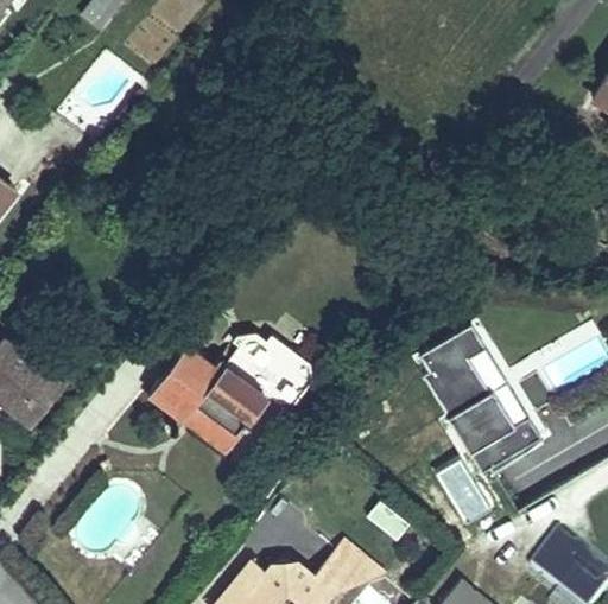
[(93,0),(81,16),(100,31),(124,0),(93,0)]
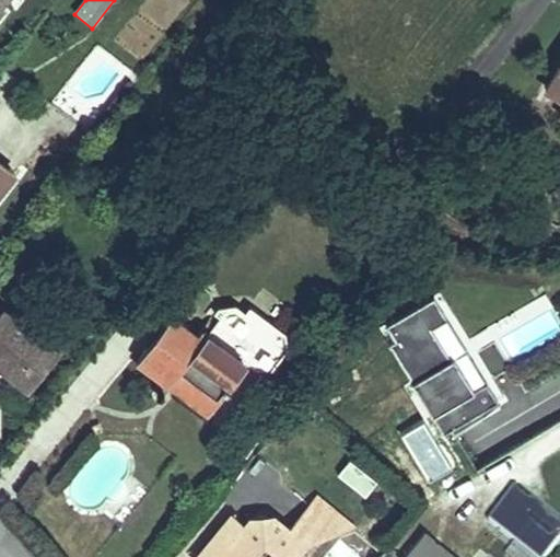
[(559,62),(545,88),(559,96),(559,114),(559,116),(559,115),(559,62)]
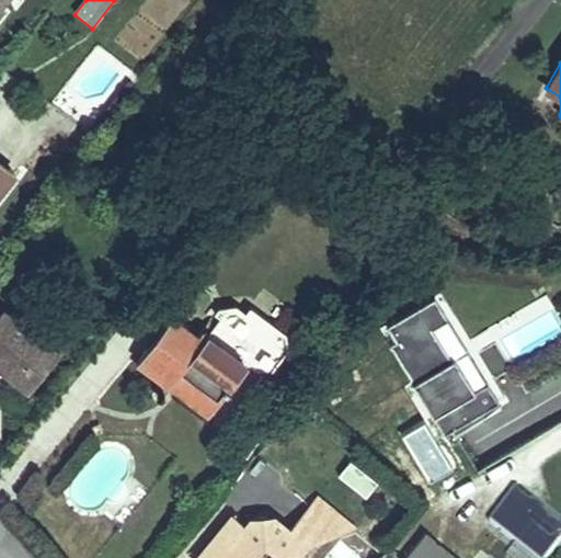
[(218,91),(231,102),(241,89),(229,79),(218,91)]
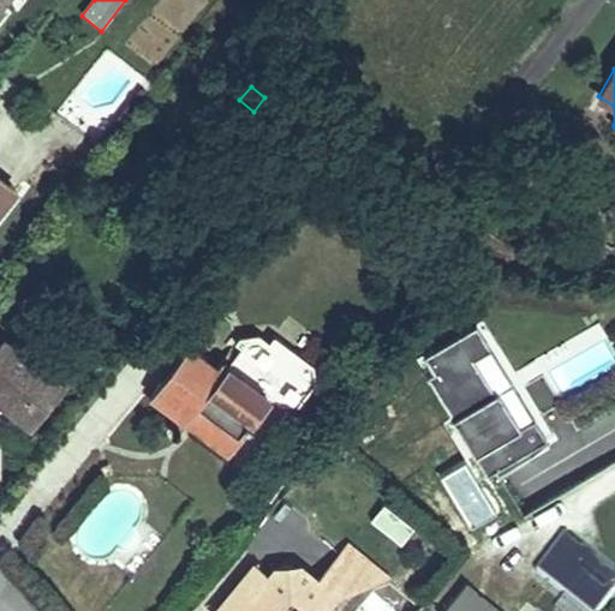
[(0,210),(15,192),(0,180),(0,210)]
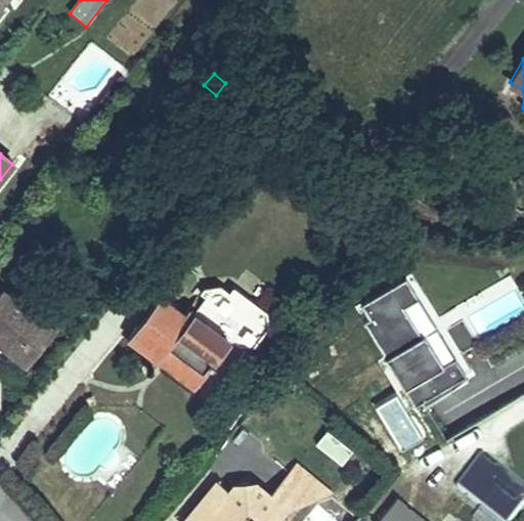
[(364,322),(416,407),(466,377),(455,358),(443,365),(425,335),(422,337),(404,307),(419,299),(406,277),(360,305),(369,319),(364,322)]
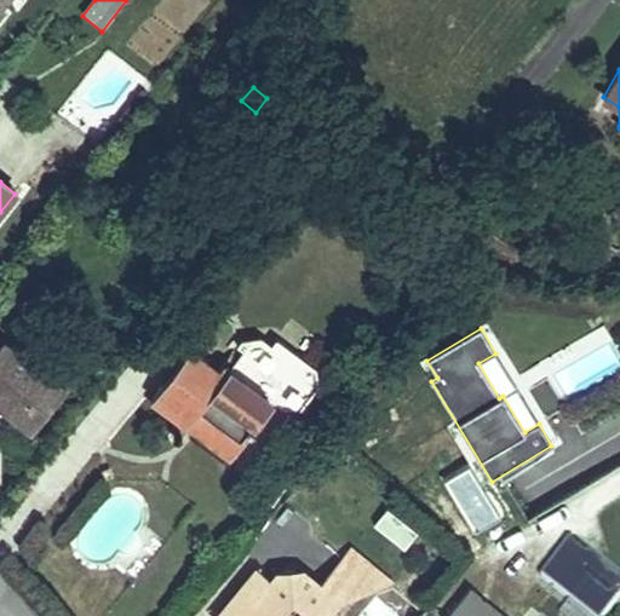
[(223,369),(244,385),(273,349),(262,340),(244,343),(223,369)]
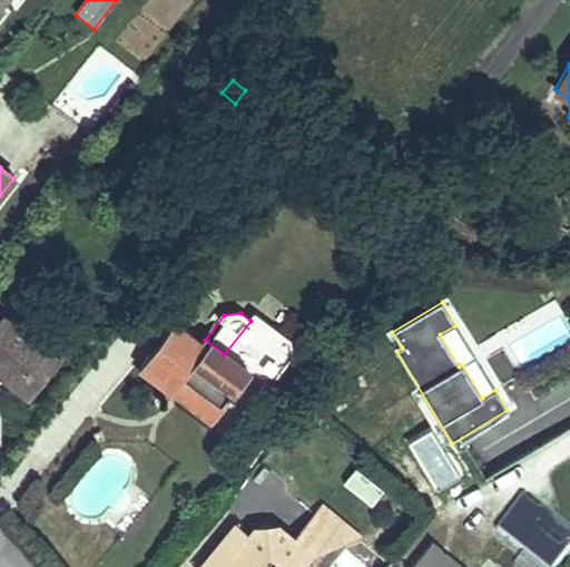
[(180,383),(220,413),(281,334),(255,314),(251,321),(224,354),(205,340),(200,345),(174,324),(140,369),(173,393),(180,383)]
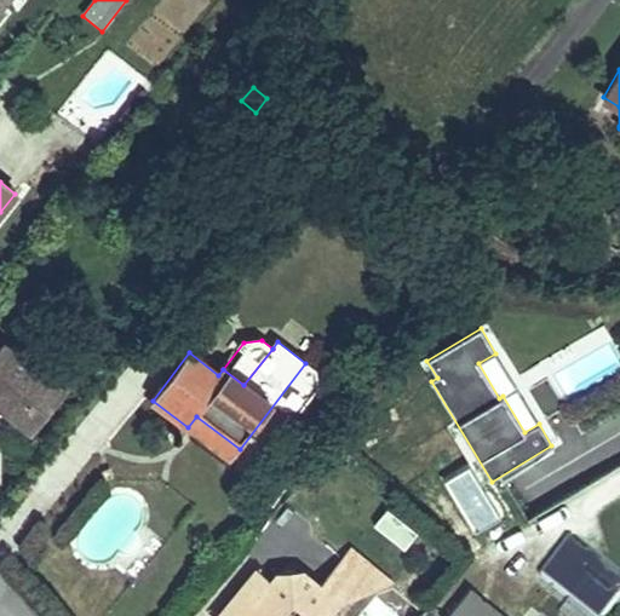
[(9,414),(33,433),(65,392),(3,344),(0,347),(0,346),(0,404),(3,402),(12,409),(9,414)]
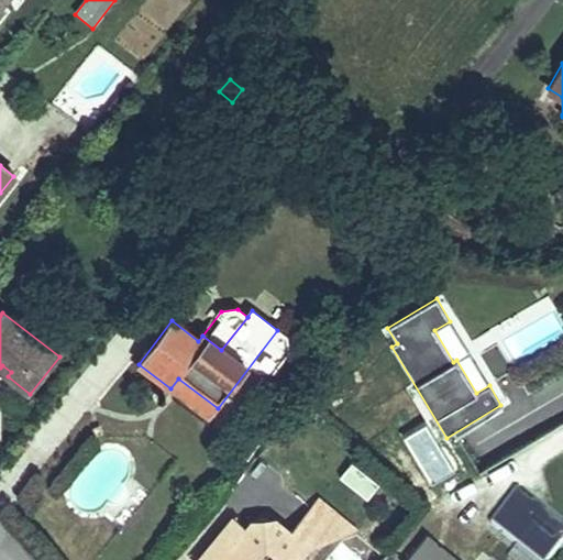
[(456,360),(476,393),(489,385),(470,352),(456,360)]
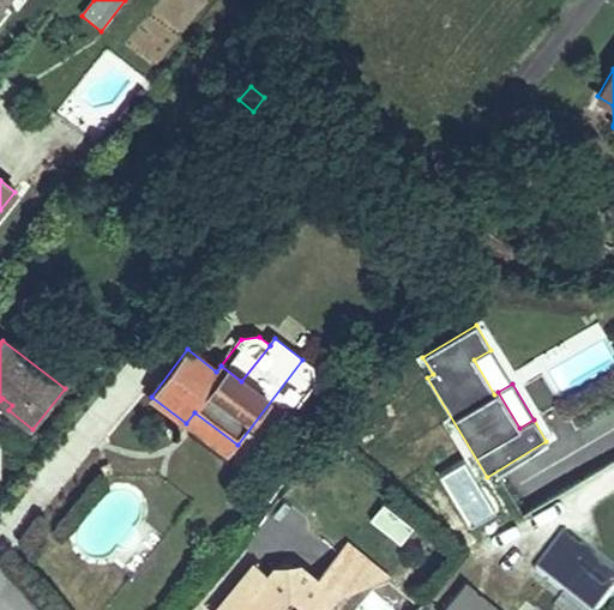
[(0,400),(0,404),(8,410),(12,405),(2,398),(0,400)]
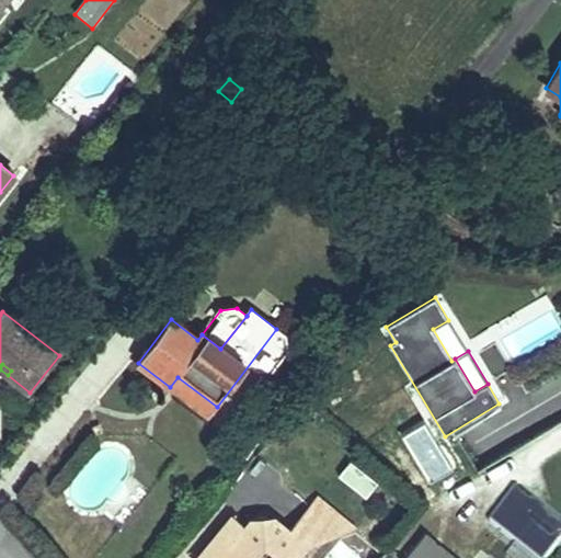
[(170,387),(209,418),(217,407),(178,377),(170,387)]
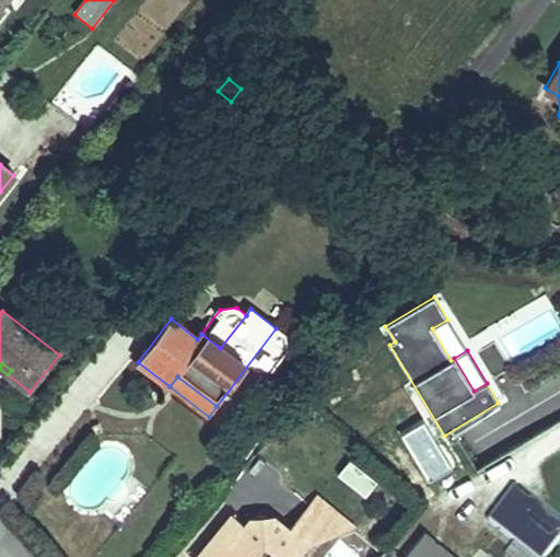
[(338,477),(354,489),(366,474),(350,462),(338,477)]
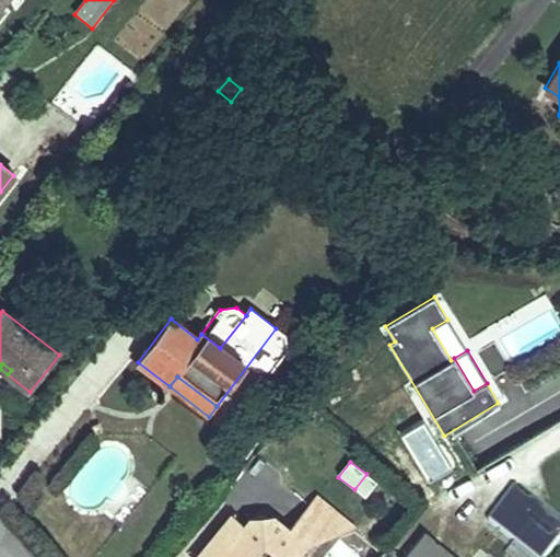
[(354,489),(365,499),(377,484),(366,474),(354,489)]
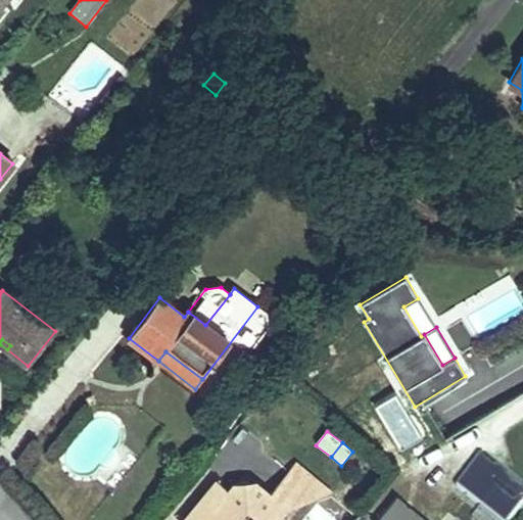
[(456,490),(492,519),(512,519),(522,507),(522,489),(509,478),(503,485),(493,478),(498,470),(482,458),(456,490)]
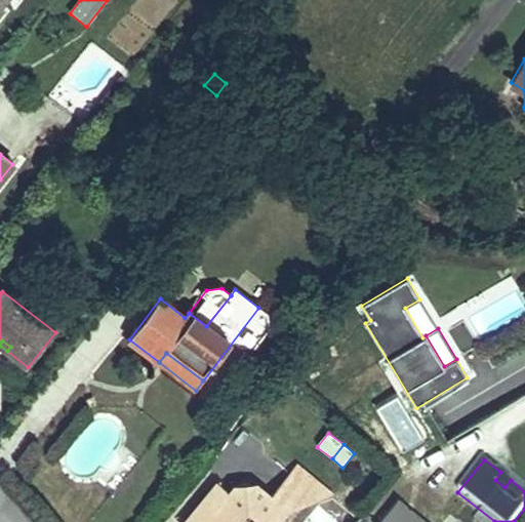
[(217,486),(187,521),(280,521),(288,512),(329,497),(294,469),(271,497),(256,486),(247,497),(235,488),(229,495),(217,486)]
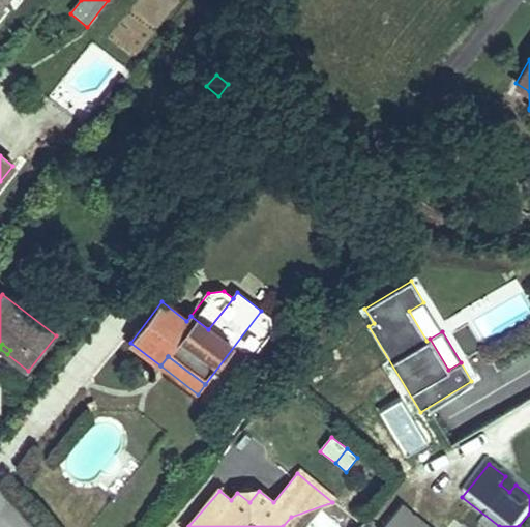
[(500,485),(509,492),(516,485),(505,476),(500,485)]
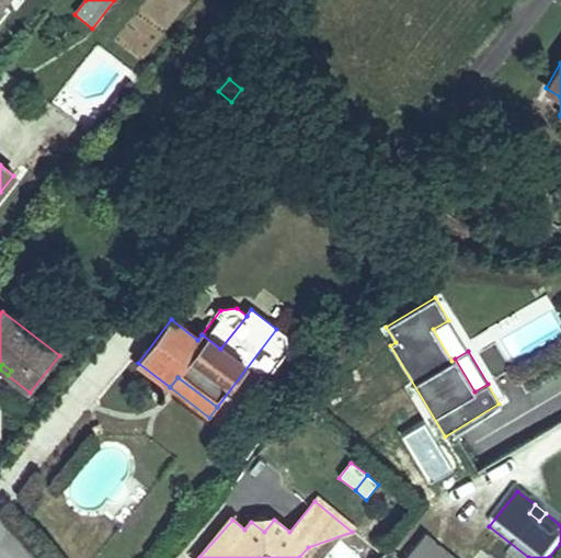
[(251,522),(264,532),(274,520),(251,522)]
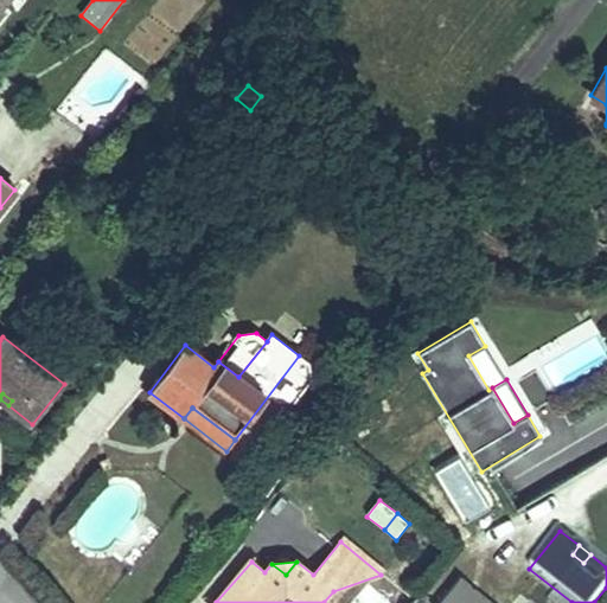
[(491,602),(460,577),(439,602),(491,602)]
